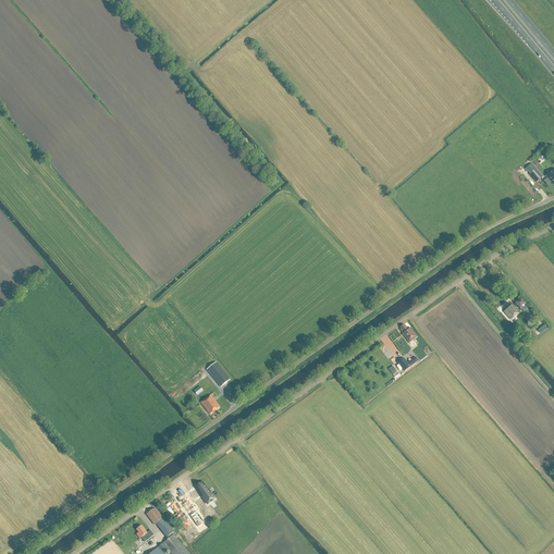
[(533,165),(526,172),(533,180),(540,174),(533,165)]
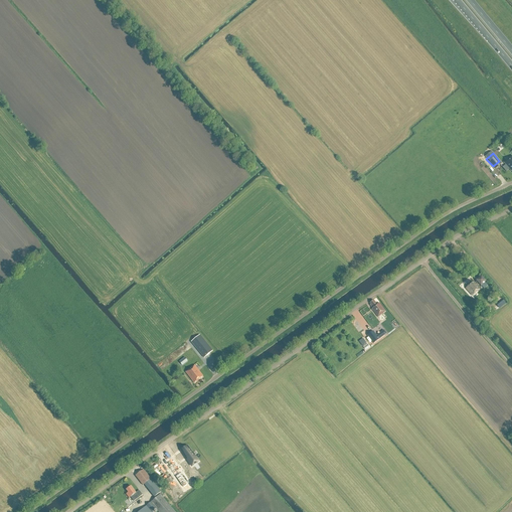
[(511,156),(509,153),(501,160),(508,168),(509,168),(511,171),(511,156)]
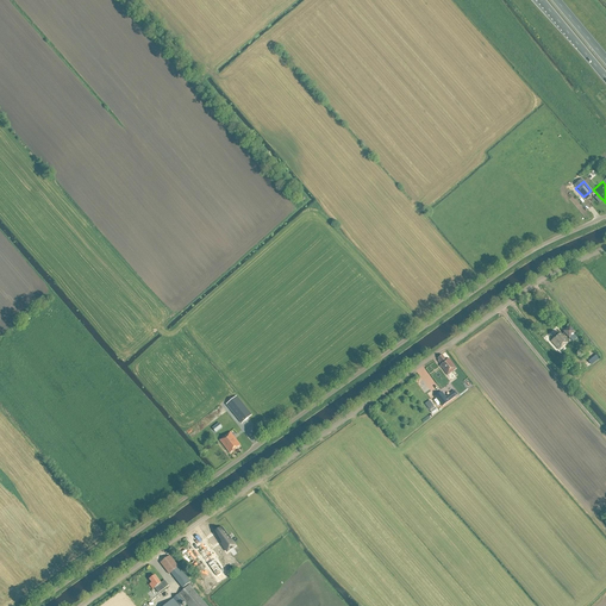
[(558,331),(557,330),(556,331),(553,328),(551,329),(550,328),(547,331),(550,336),(548,338),(556,347),(564,338),(561,333),(563,331),(566,335),(572,330),(567,324),(561,329),(561,330),(558,331)]
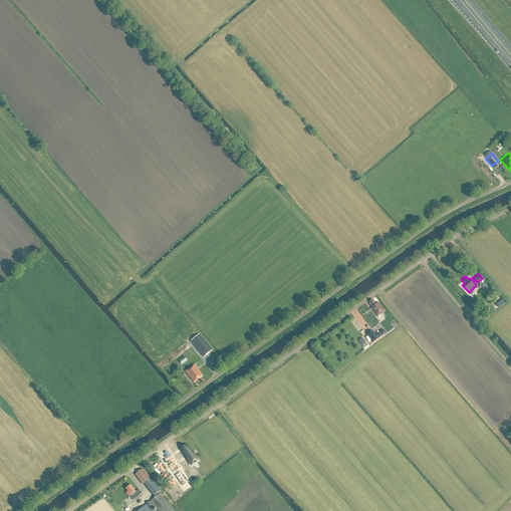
[(373,301),(369,297),(366,300),(367,301),(366,302),(368,305),(374,313),(376,311),(379,316),(384,314),(379,309),(381,307),(375,300),(373,301)]
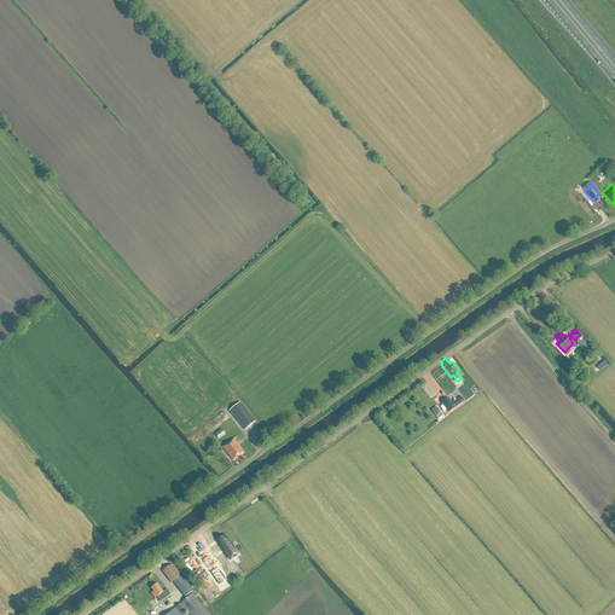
[(462,398),(458,393),(448,400),(445,394),(437,400),(445,410),(462,398)]
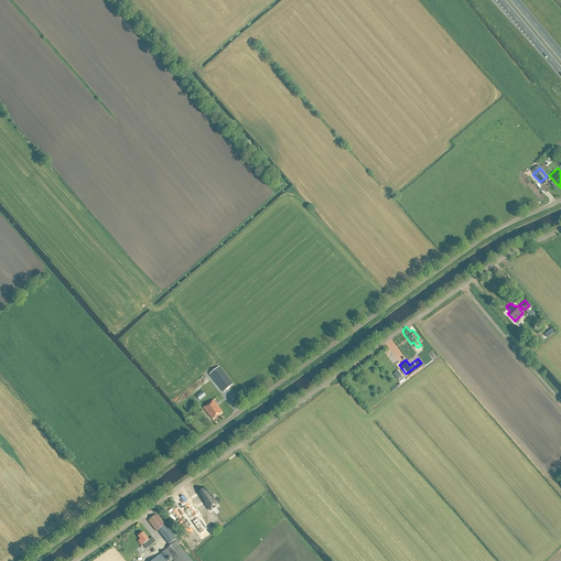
[(216,364),(206,371),(220,389),(229,381),(216,364)]
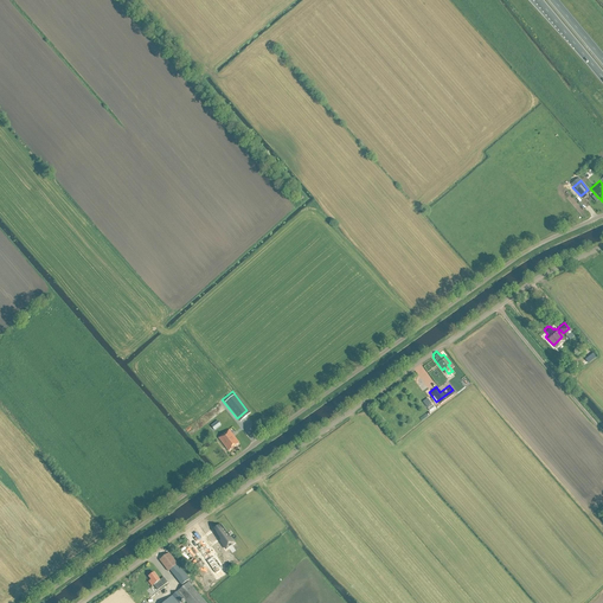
[(210,428),(228,414),(224,410),(206,424),(210,428)]
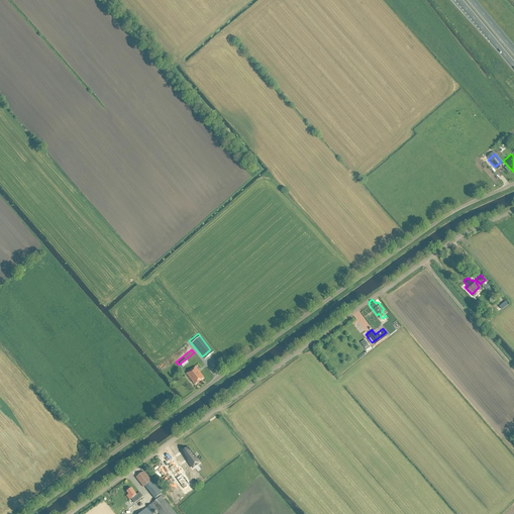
[(192,382),(201,375),(192,364),(183,371),(192,382)]
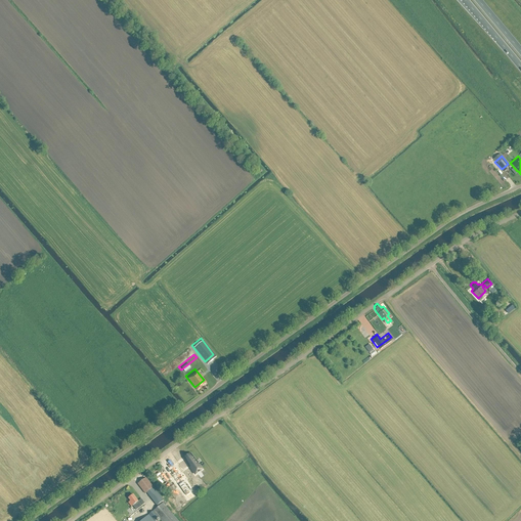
[(188,451),(183,456),(185,459),(184,460),(186,463),(187,463),(188,465),(187,465),(190,469),(198,465),(188,451)]
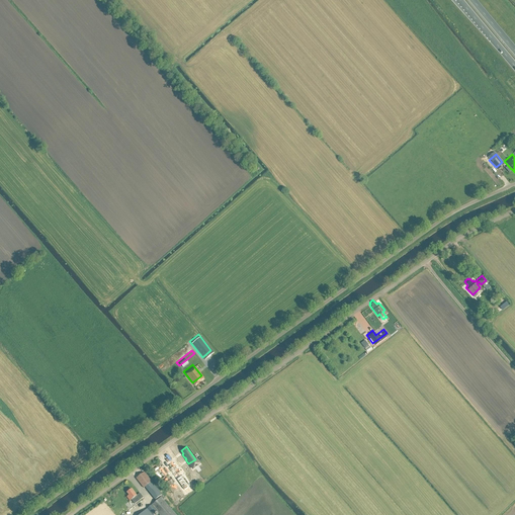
[(173,463),(168,467),(171,473),(181,488),(187,483),(177,468),(173,463)]
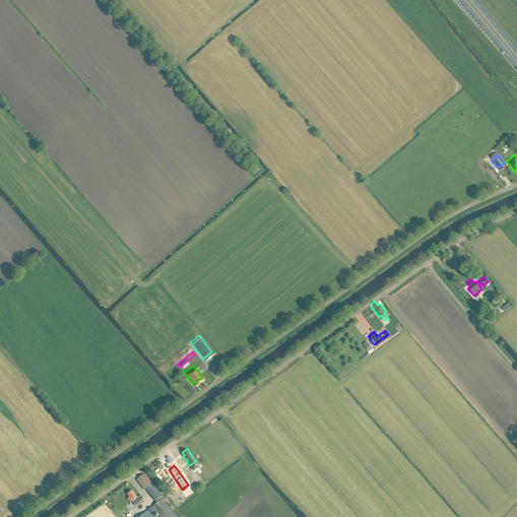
[(140,488),(148,481),(141,471),(133,477),(135,479),(140,488)]
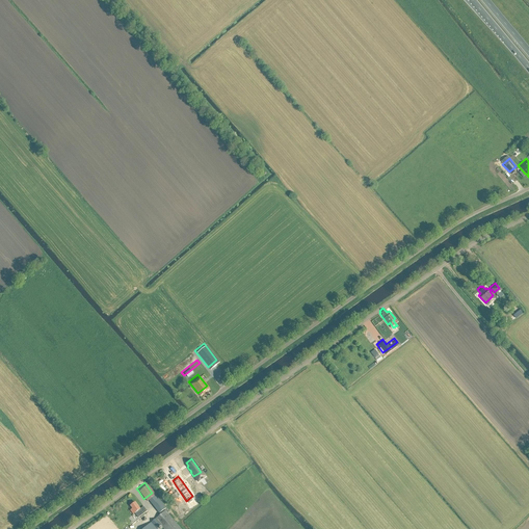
[(166,509),(153,493),(147,498),(157,511),(162,508),(163,509),(153,517),(150,521),(150,520),(138,528),(156,528),(154,526),(158,523),(163,528),(180,528),(164,511),(166,509)]
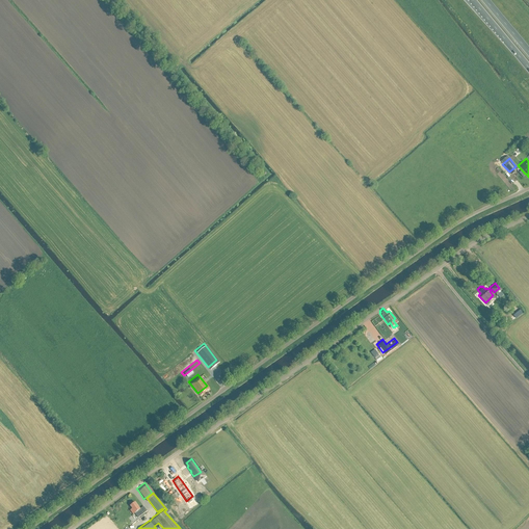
[(130,506),(128,507),(131,512),(132,510),(135,516),(140,511),(137,506),(132,500),(128,503),(130,506)]
